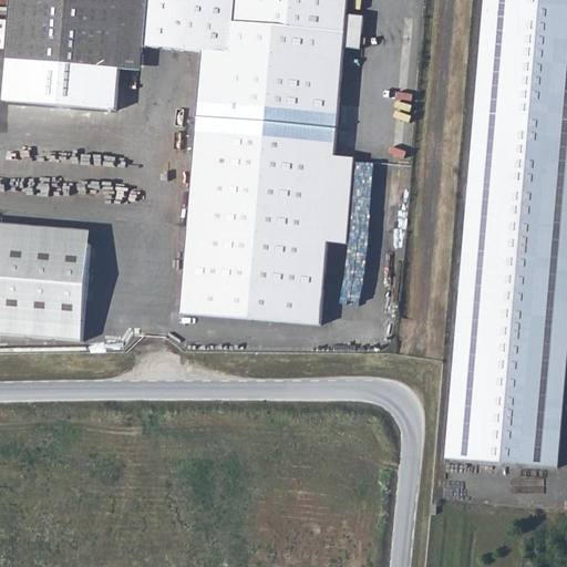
[(0,0),(0,125),(1,125),(7,57),(11,0),(0,0)]
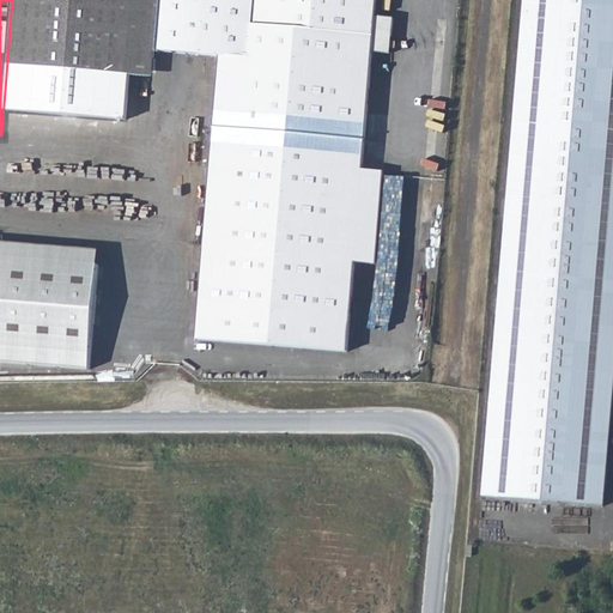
[(12,0),(7,61),(126,72),(128,44),(151,47),(219,53),(195,337),(345,349),(352,259),(374,261),(381,168),(360,167),(370,49),(388,50),(390,14),(372,13),(374,0),(12,0)]
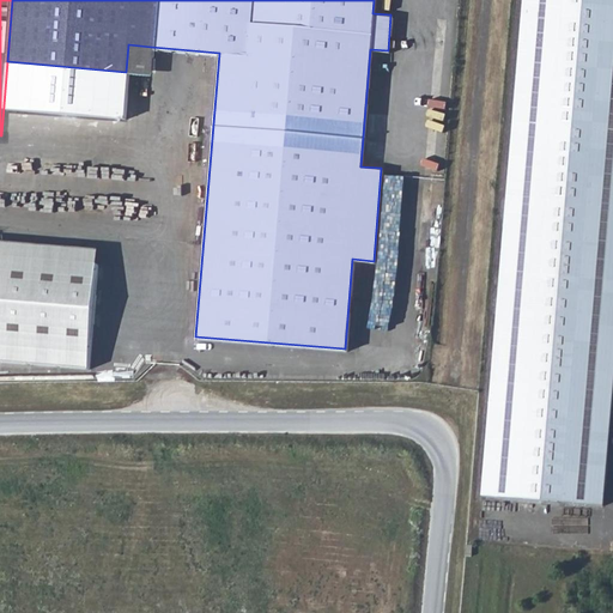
[(612,383),(612,0),(522,0),(501,269),(481,497),(604,509),(612,383)]
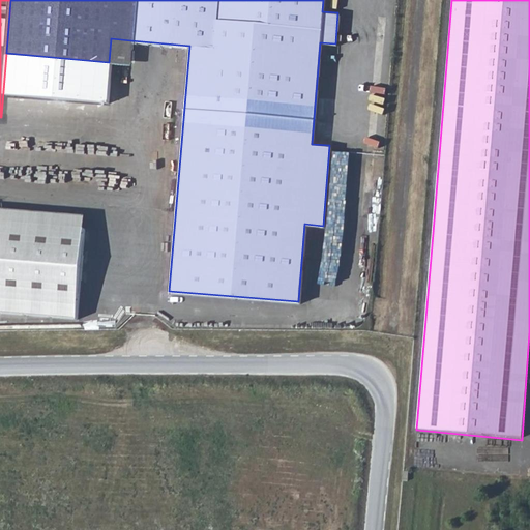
[(109,62),(129,63),(130,40),(111,38),(109,62)]
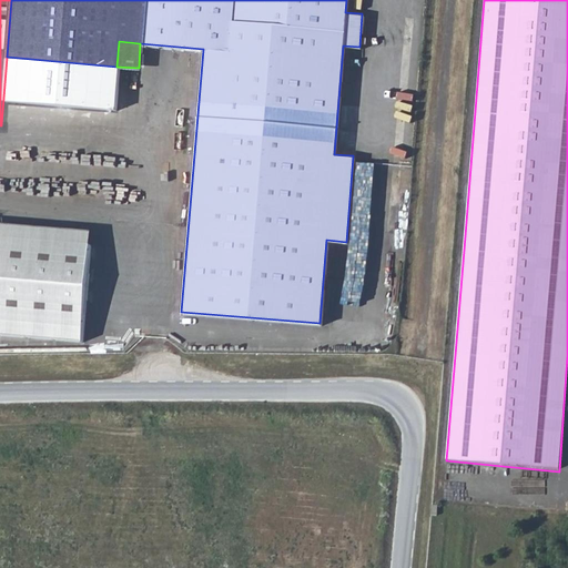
[(89,230),(0,222),(0,333),(79,340),(89,230)]
